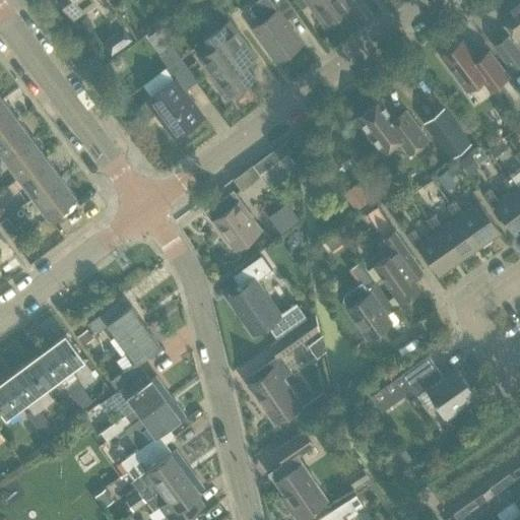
[(92,0),(62,0),(75,18),(95,3),(92,0)]
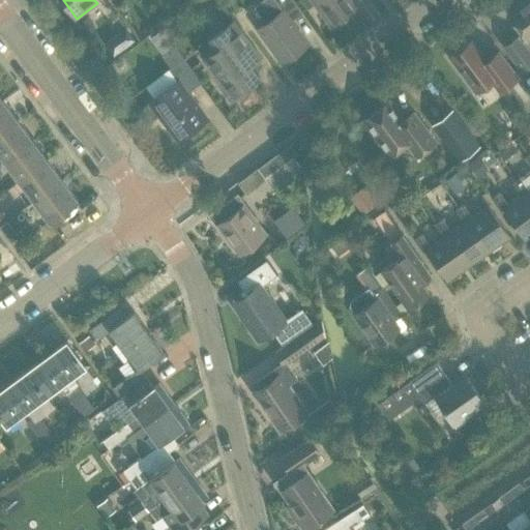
[(262,0),(255,6),(266,22),(257,28),(283,63),(308,43),(292,21),(303,12),(293,0),(262,0)]
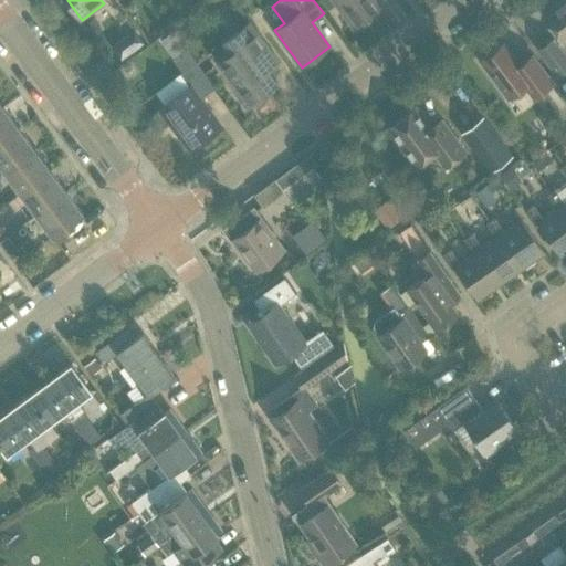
[(334,0),(355,29),(384,8),(377,0),(334,0)]
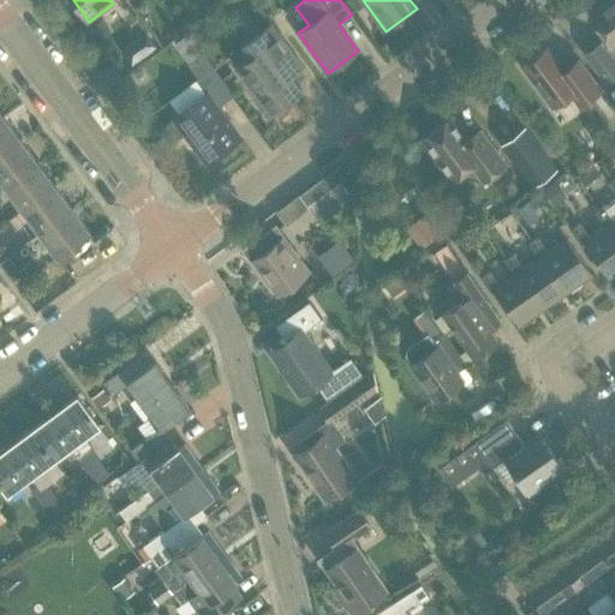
[(614,73),(614,60),(614,59),(614,0),(609,0),(590,15),(611,45),(605,48),(601,42),(586,54),(605,81),(614,73)]
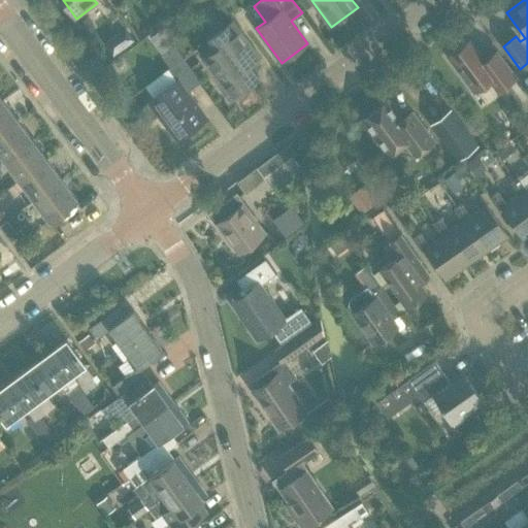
[(255,52),(233,22),(206,40),(213,50),(203,58),(221,83),(219,85),(230,101),(260,79),(245,59),(255,52)]
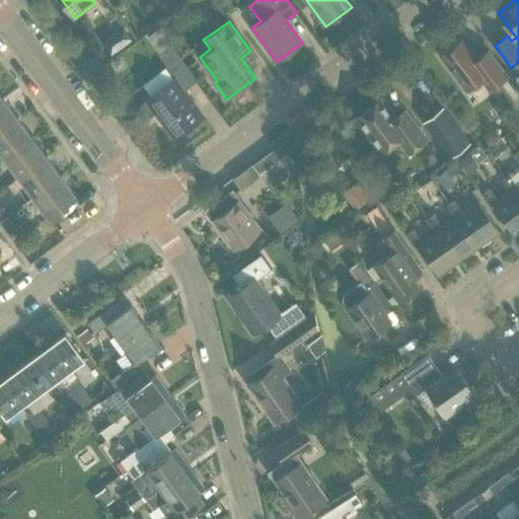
[(123,27),(103,43),(112,54),(131,39),(123,27)]
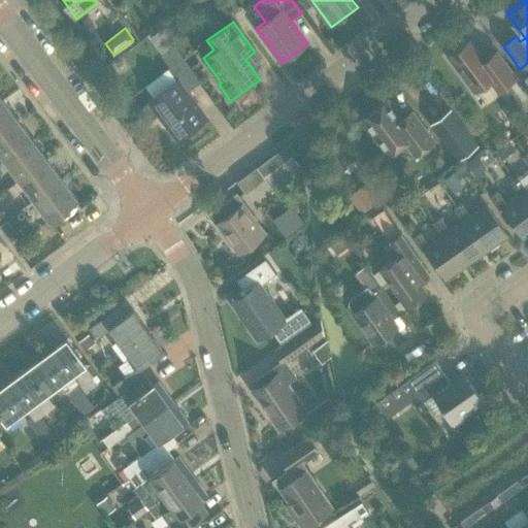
[(489,78),(497,90),(516,76),(497,52),(486,60),(471,38),(448,56),(473,91),(489,78)]
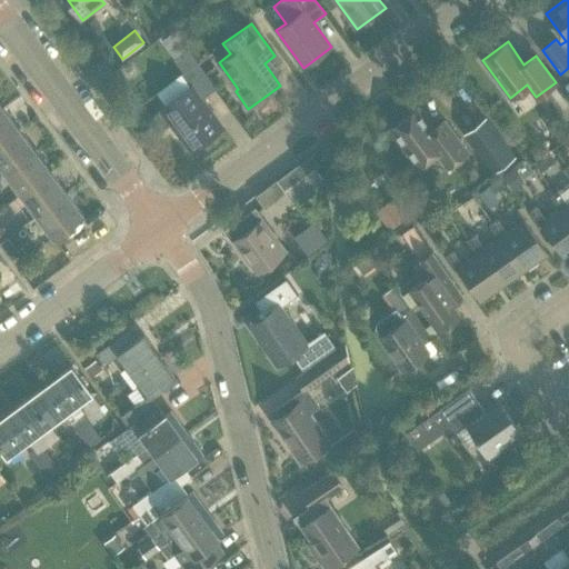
[(192,87),(161,109),(192,150),(223,128),(202,99),(217,88),(198,62),(182,73),(192,87)]
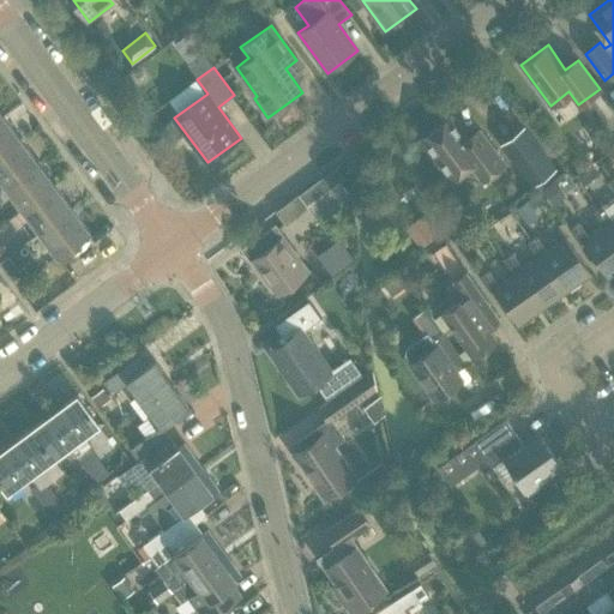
[(0,119),(0,155),(23,139),(5,115),(0,119)]
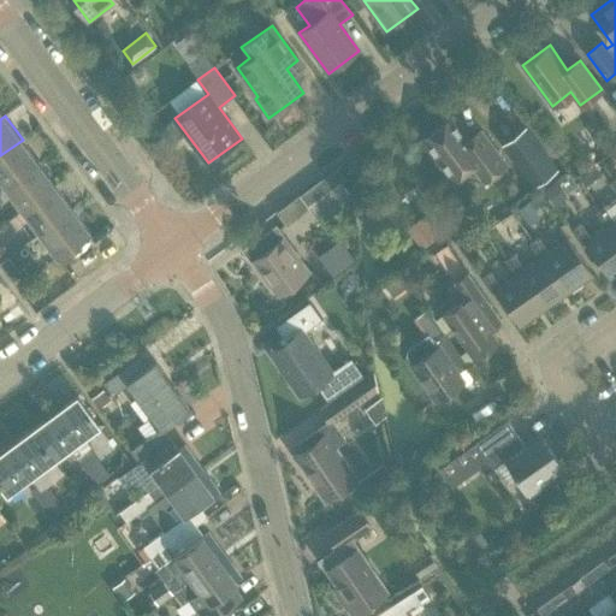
[(439,163),(450,178),(471,163),(484,181),(505,164),(480,130),(469,137),(454,117),(421,140),(439,163)]
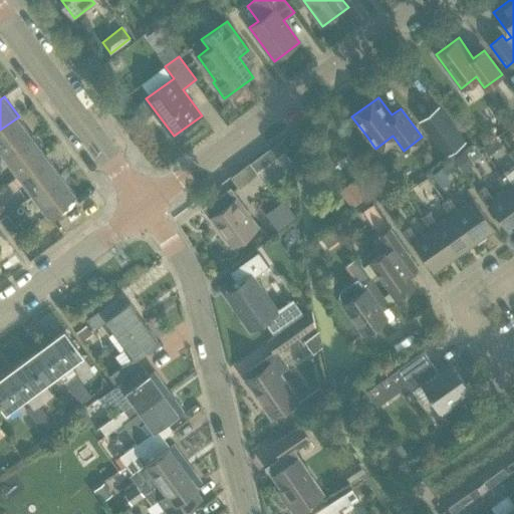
[(442,108),(421,123),(446,158),(467,144),(442,108)]
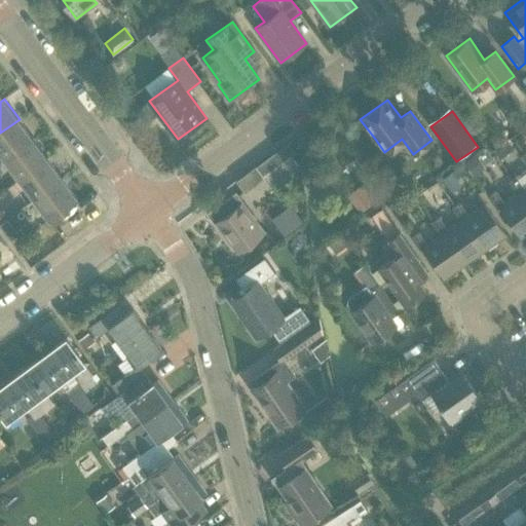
[(20,119),(0,133),(0,151),(6,159),(34,139),(20,119)]
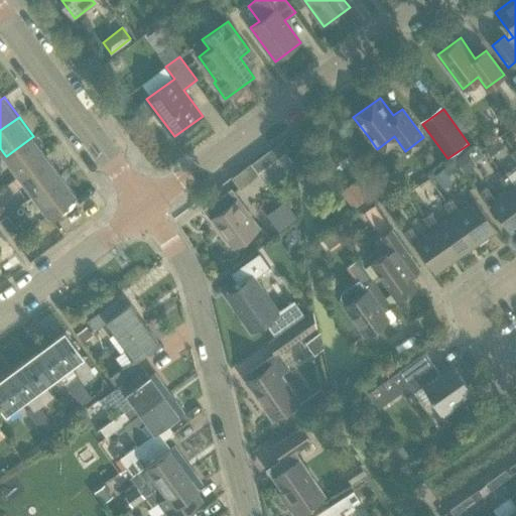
[(47,155),(33,136),(6,156),(20,176),(47,155)]
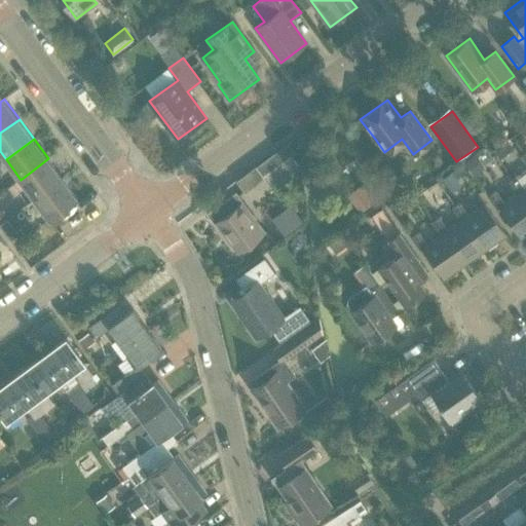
[(508,141),(496,150),(500,155),(512,147),(508,141)]
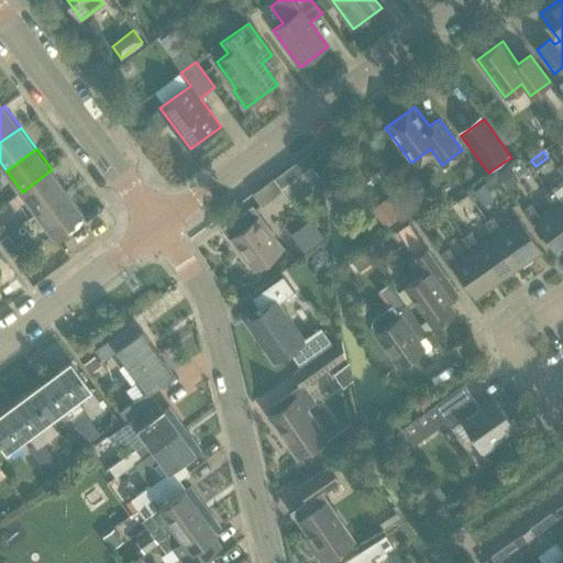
[(319,178),(311,167),(316,164),(308,154),(254,195),(263,207),(284,191),(290,200),(319,178)]
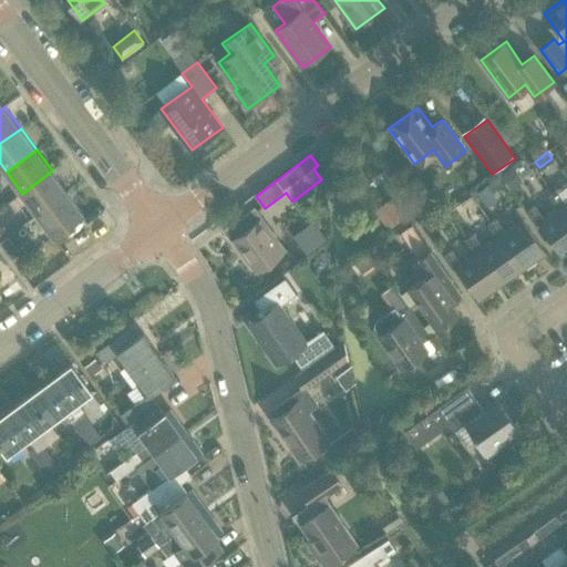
[(512,165),(500,173),(509,186),(522,178),(519,176),(512,165)]
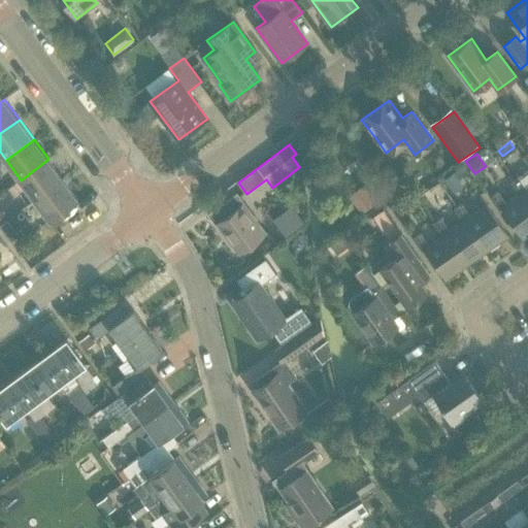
[(64,178),(48,159),(21,180),(35,200),(64,178)]
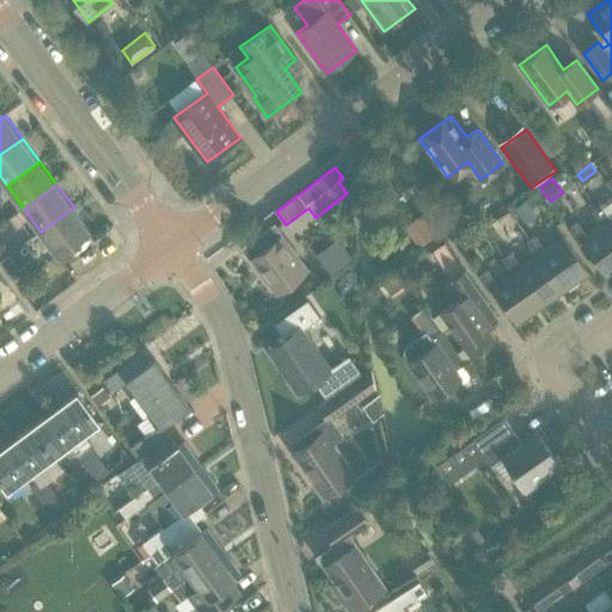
[(538,189),(526,197),(531,206),(543,197),(538,189)]
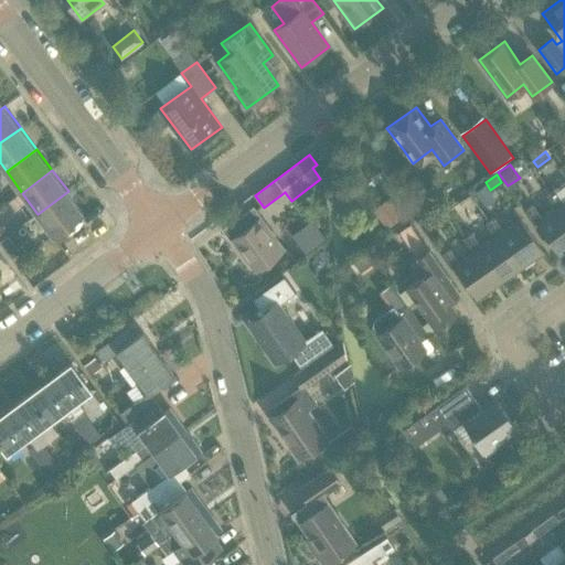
[(564,182),(555,190),(554,189),(546,194),(556,208),(560,204),(564,212),(564,182)]
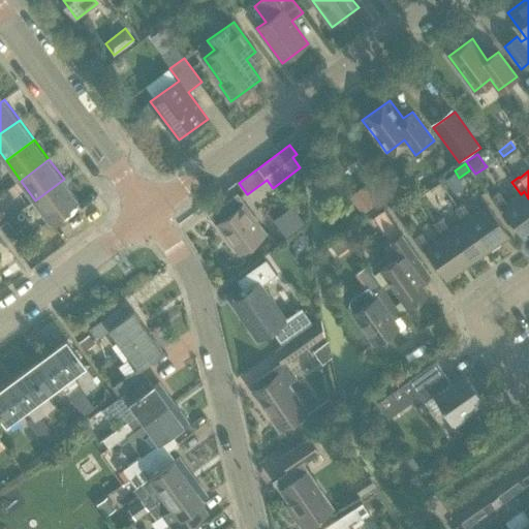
[(79,199),(64,179),(35,200),(51,220),(79,199)]
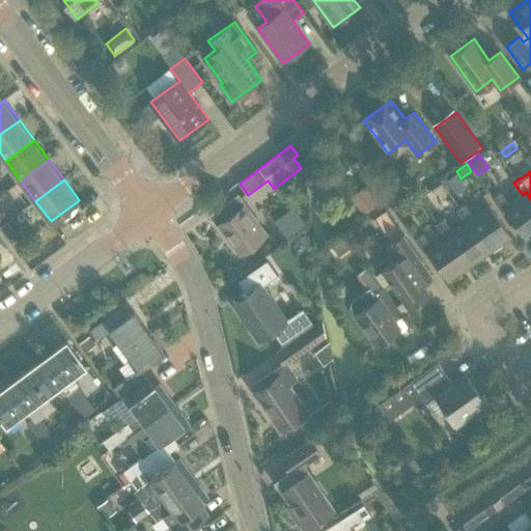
[(367,190),(354,199),(364,213),(378,203),(367,190)]
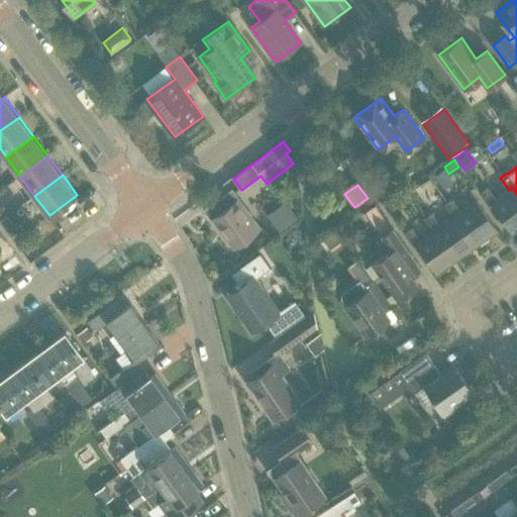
[(516,194),(512,187),(509,190),(496,199),(488,187),(480,192),(489,205),(491,204),(512,233),(516,229),(516,194)]
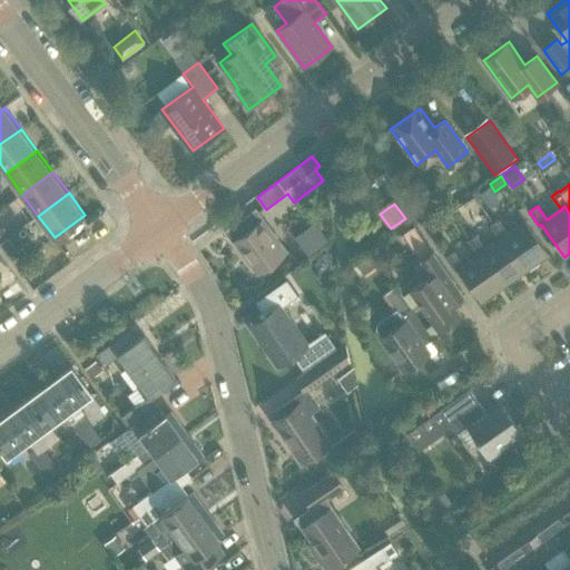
[(243,234),(234,241),(257,271),(284,251),(255,212),(237,225),(243,234)]
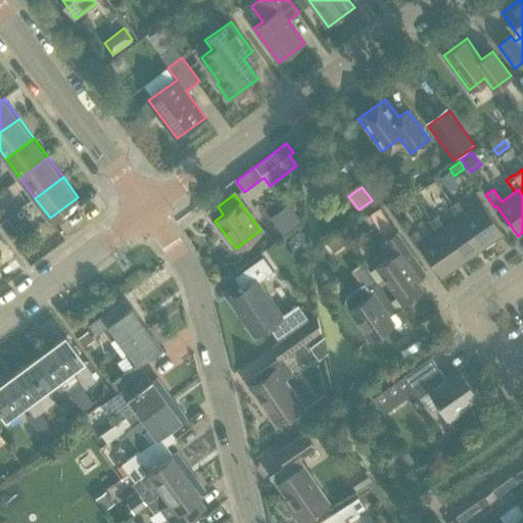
[(504,233),(482,202),(466,214),(457,200),(449,206),(458,219),(462,216),(483,246),(504,233)]
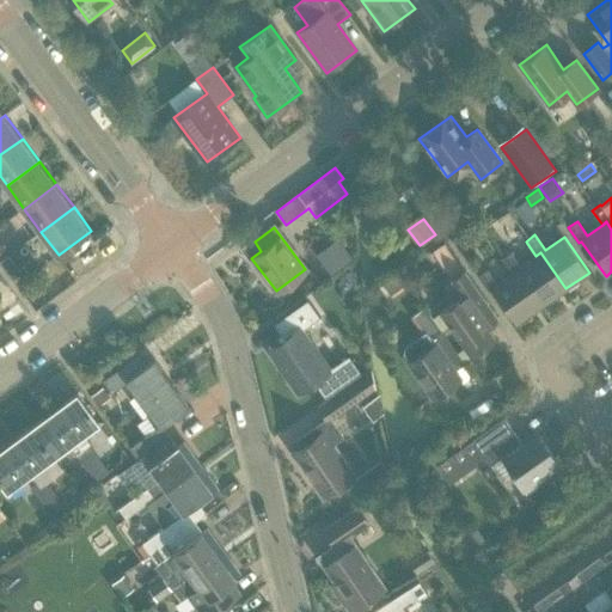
[(445,243),(432,251),(448,274),(452,279),(464,270),(445,243)]
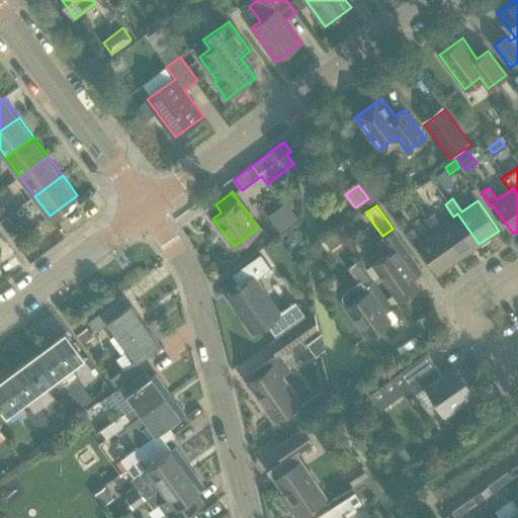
[(290,209),(271,223),(280,234),(298,221),(290,209)]
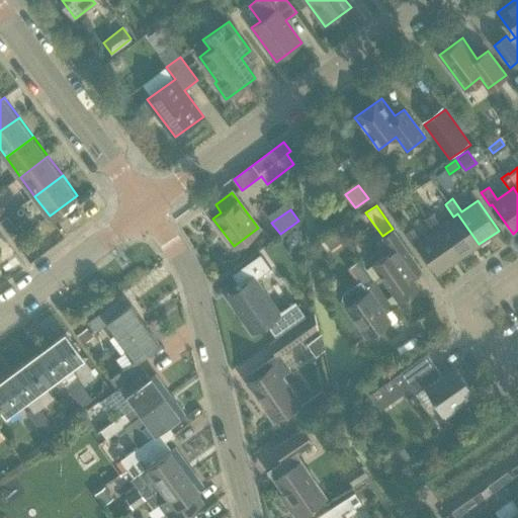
[(457,213),(453,217),(441,226),(432,213),(425,219),(433,231),(437,228),(458,258),(479,244),(457,213)]
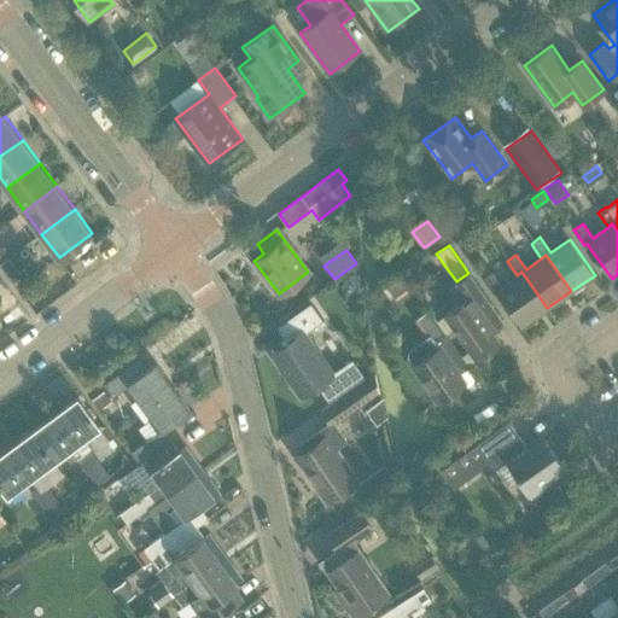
[(9,257),(0,262),(0,264),(12,281),(22,275),(9,257)]
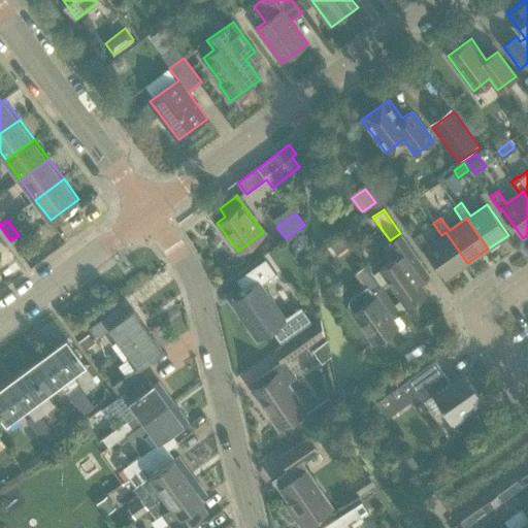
[(446,232),(441,235),(429,244),(420,232),(413,237),(422,251),(424,249),(446,278),(467,263),(446,232)]
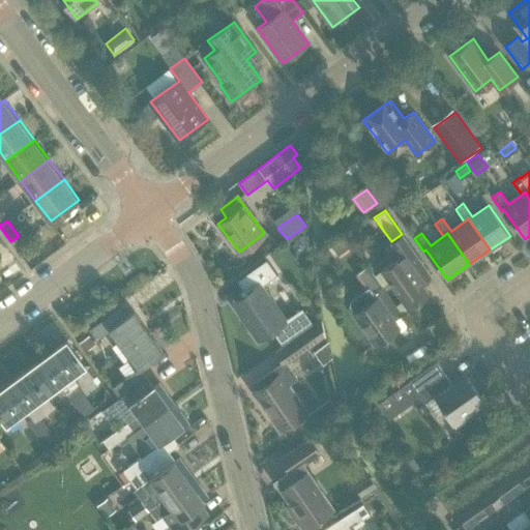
[(381,269),(375,273),(382,285),(389,281),(408,307),(429,293),(421,283),(431,275),(402,234),(391,241),(401,256),(381,269)]
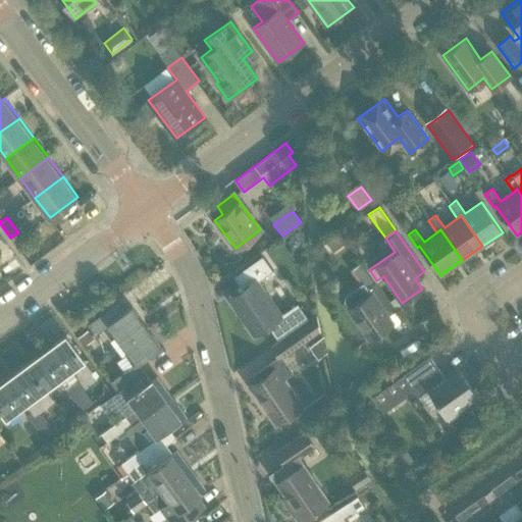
[(338,231),(325,241),(331,249),(345,240),(338,231)]
